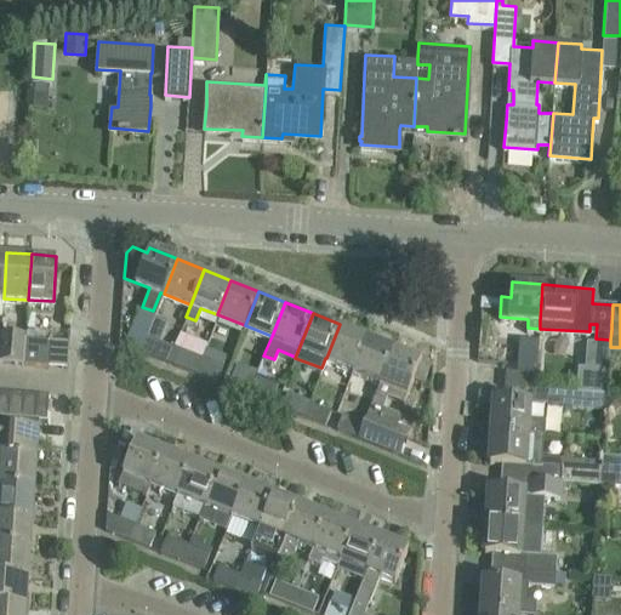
[(326,358),(353,369),(366,335),(340,324),(326,358)]
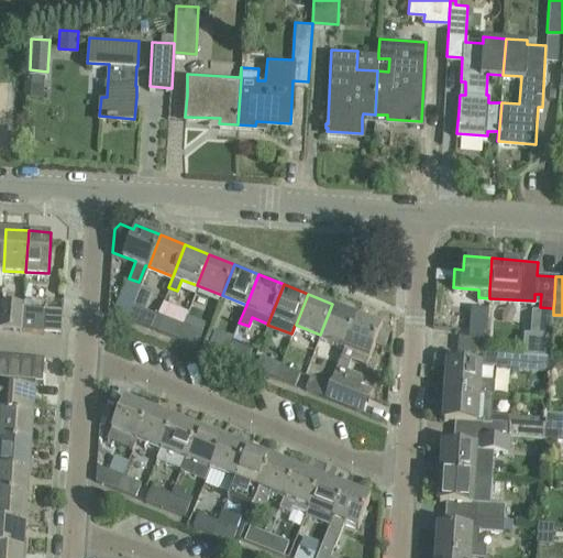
[(23,303),(22,303),(22,299),(0,298),(0,299),(0,325),(21,327),(23,304),(23,303)]
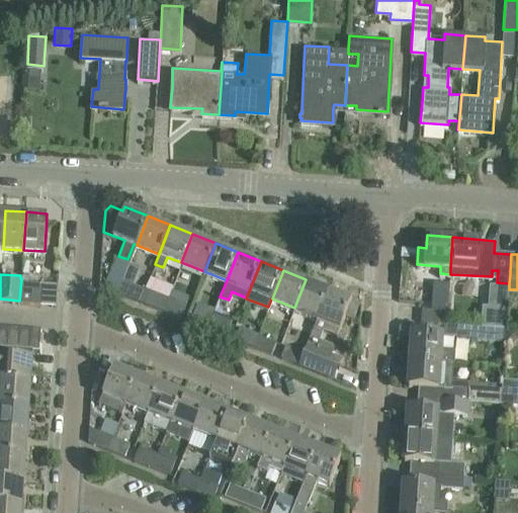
[(141,298),(146,286),(122,277),(117,289),(141,298)]
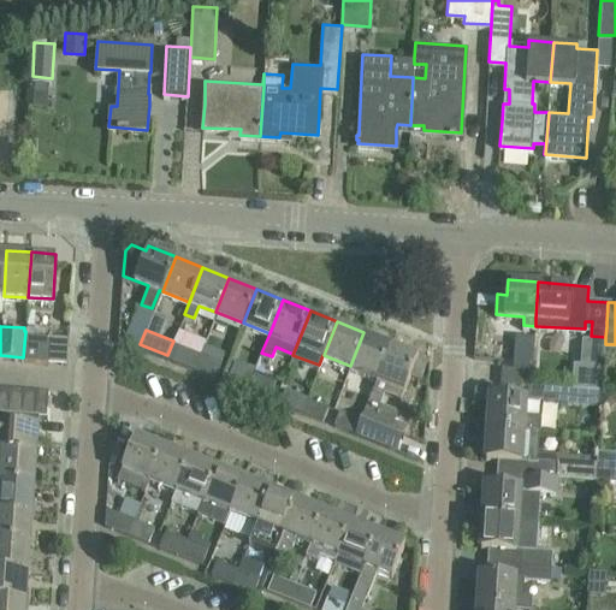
[(25,331),(25,332),(23,357),(48,359),(51,333),(25,331)]
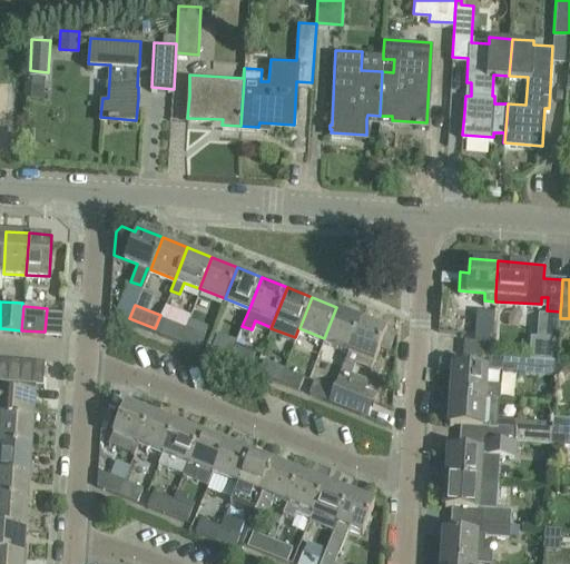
[(362,317),(336,307),(324,338),(350,348),(362,317)]
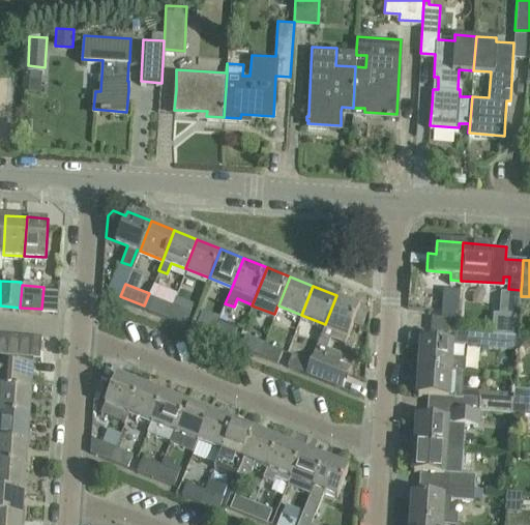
[(144,305),(167,315),(172,302),(154,295),(149,293),(144,305)]
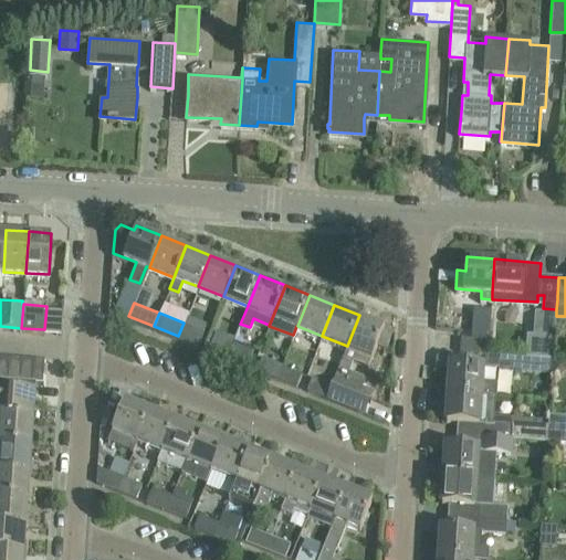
[(359,315),(347,346),(333,381),(327,394),(363,410),(371,389),(362,384),(366,373),(354,369),(356,362),(352,361),(353,357),(368,363),(384,324),(359,315)]
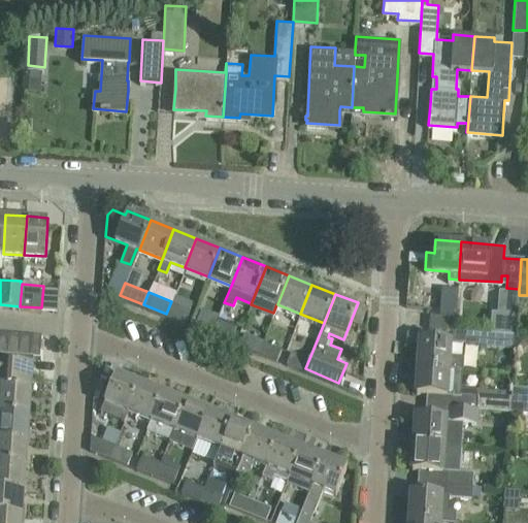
[(171,301),(166,314),(185,321),(190,308),(171,301)]
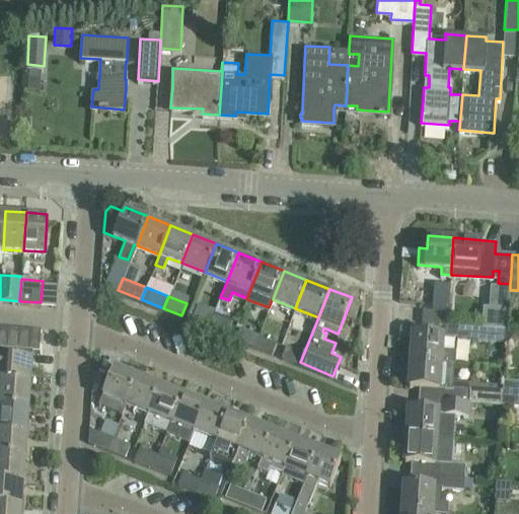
[(507,326),(508,306),(484,304),(483,324),(507,326)]
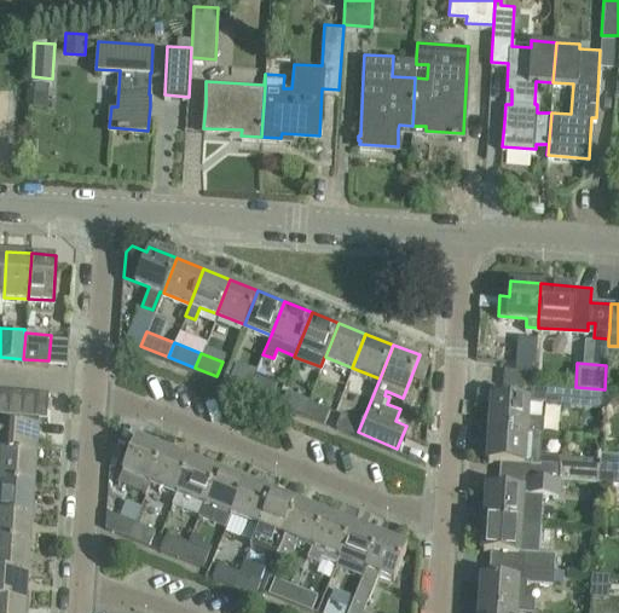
[(502,369),(501,385),(531,387),(531,386),(532,386),(533,371),(502,369)]
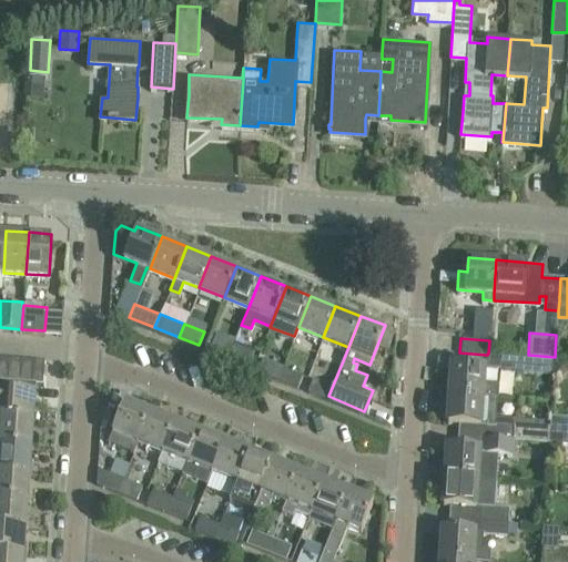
[(226,363),(231,349),(212,341),(206,355),(226,363)]
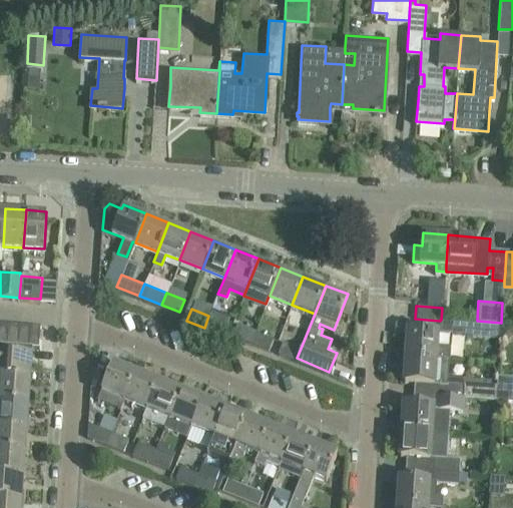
[(226,323),(208,316),(204,328),(221,335),(226,323)]
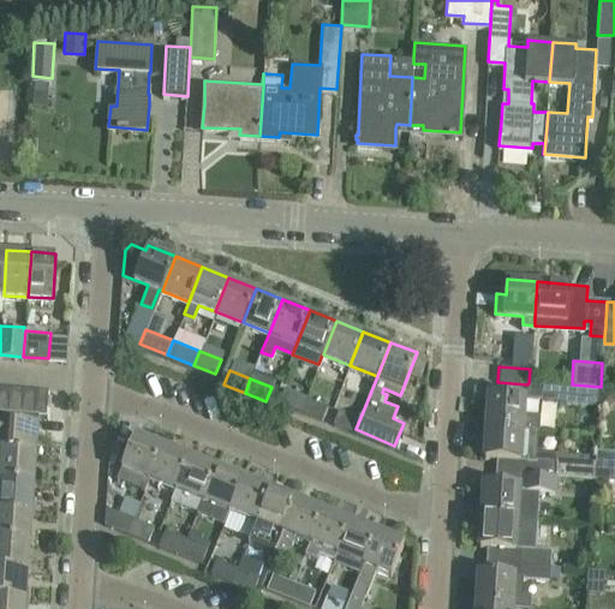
[(530,380),(529,395),(489,393),(488,424),(538,428),(539,411),(538,411),(539,398),(560,400),(560,402),(566,404),(567,399),(598,401),(601,387),(572,384),(530,380)]
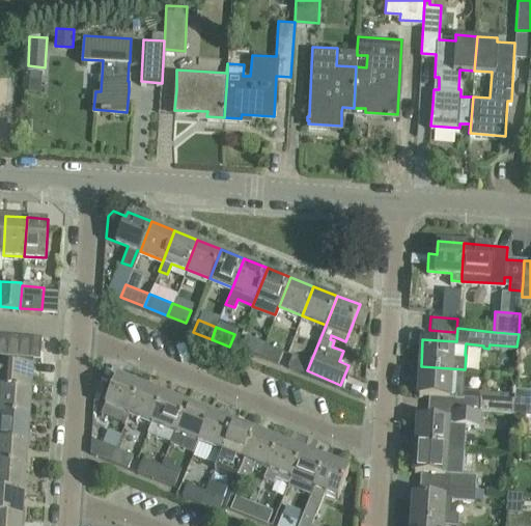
[(8,331),(6,353),(18,354),(20,332),(8,331)]
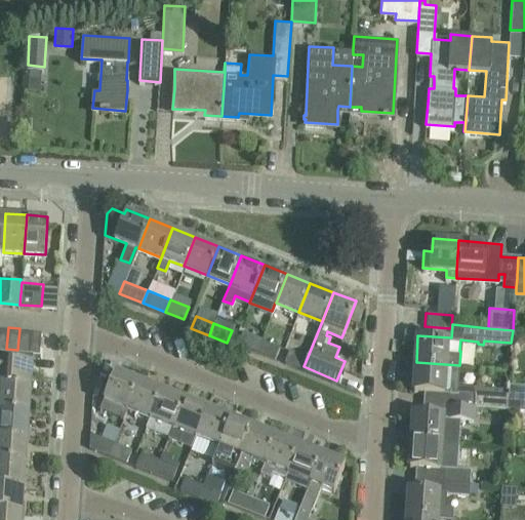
[(30,328),(19,328),(17,350),(29,350),(30,328)]
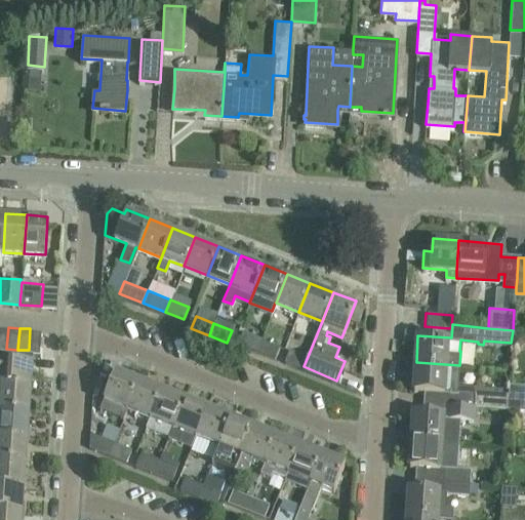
[(42,329),(30,328),(29,350),(33,351),(40,351),(42,329)]
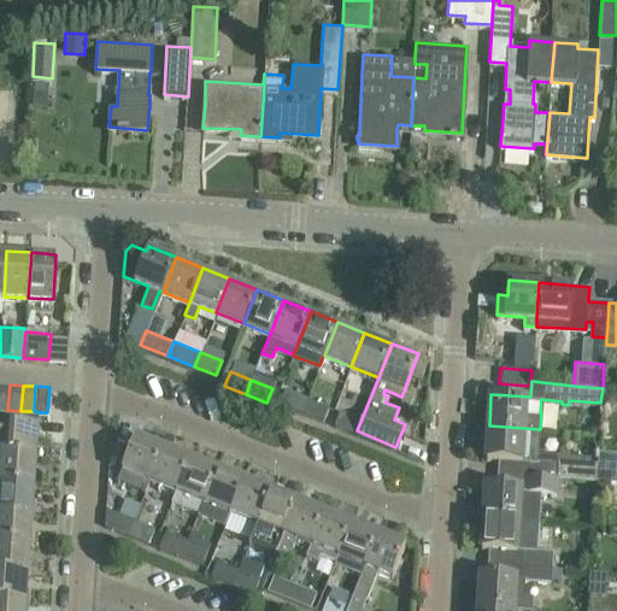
[(281,400),(303,410),(309,395),(287,386),(281,400)]
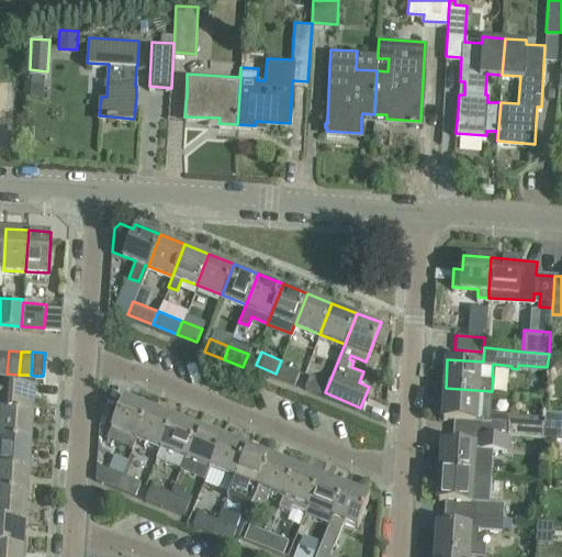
[(561,354),(549,354),(547,367),(555,368),(561,364),(561,354)]
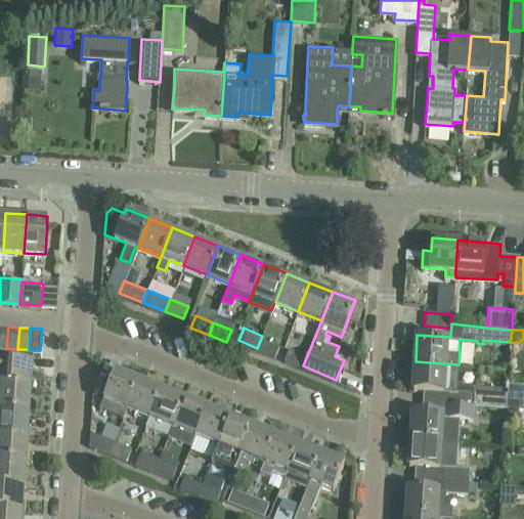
[(279,342),(262,336),(257,348),(274,354),(279,342)]
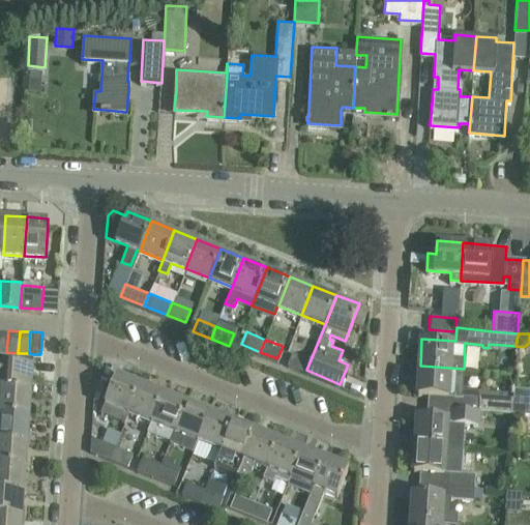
[(306,370),(312,357),(292,350),(288,362),(306,370)]
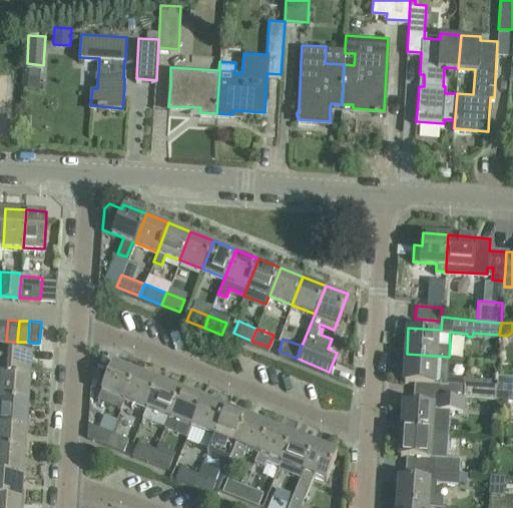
[(32,343),(28,342),(17,342),(6,341),(0,340),(0,376),(30,378),(32,353),(31,353),(32,343)]
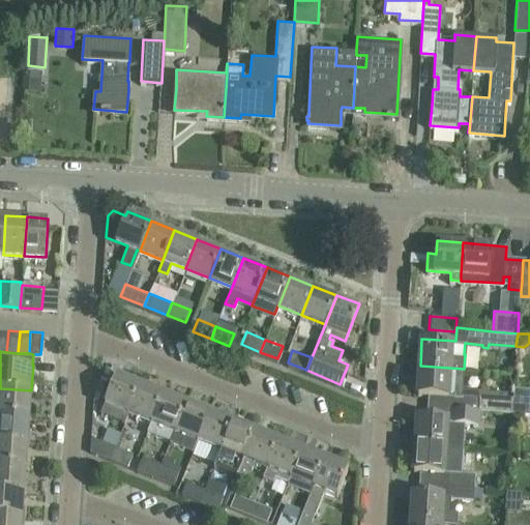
[(420,366),(418,391),(429,392),(439,394),(447,394),(452,395),(451,406),(478,407),(512,410),(513,399),(513,395),(507,395),(462,391),(463,387),(464,369),(420,366)]
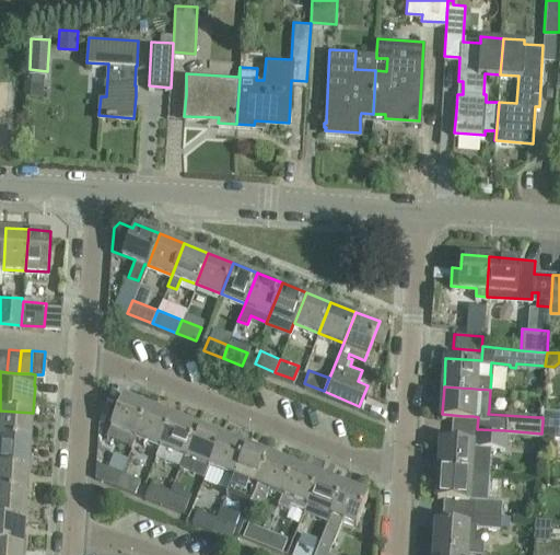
[(136,434),(136,435),(149,403),(123,393),(107,434),(131,443),(136,434)]
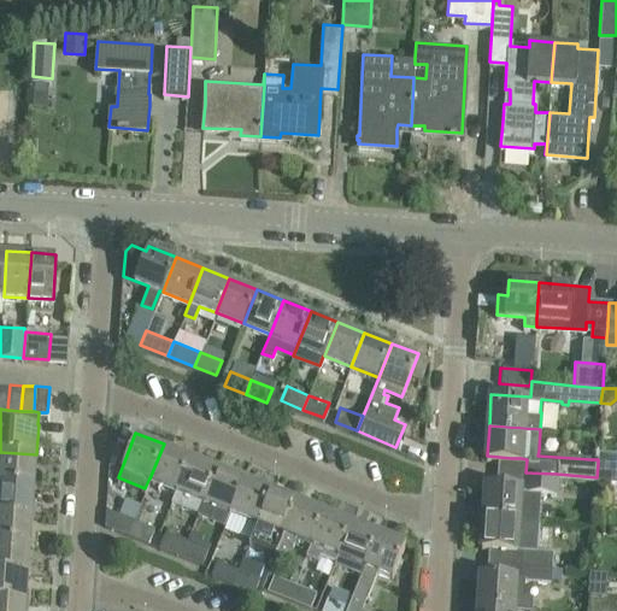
[(150,479),(177,489),(191,454),(164,444),(150,479)]
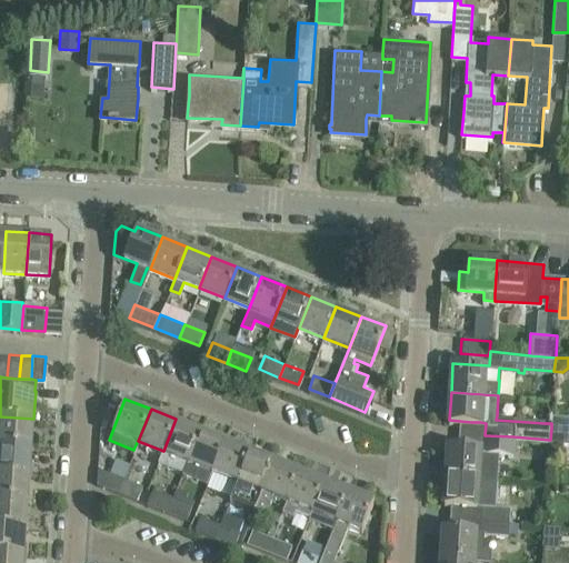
[(33,419),(0,416),(0,443),(31,445),(33,419)]
